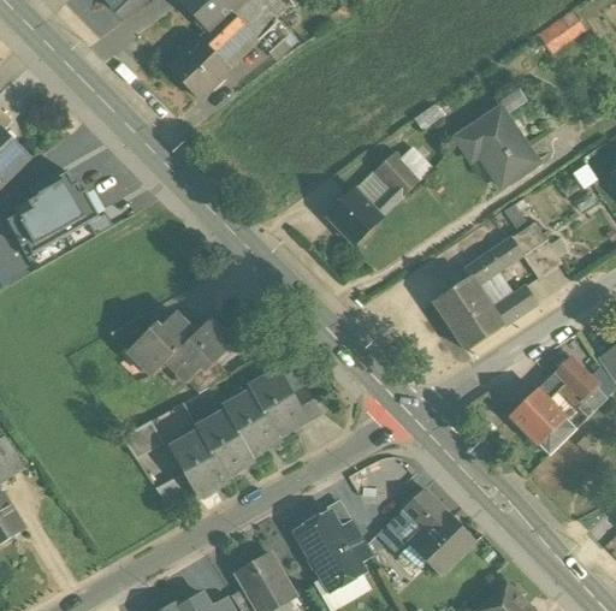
[(182,0),(195,15),(195,19),(201,27),(206,27),(209,29),(231,10),(241,0),(182,0)]
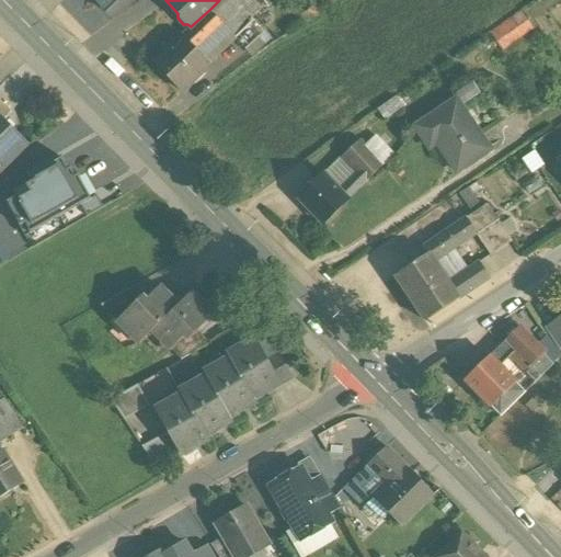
[(219,0),(210,9),(222,21),(236,35),(247,24),(243,21),(260,6),(254,0),(219,0)]
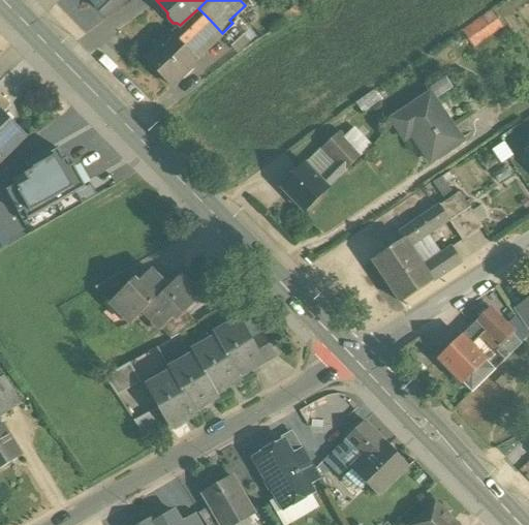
[(180,25),(173,32),(184,44),(210,20),(198,8),(180,25)]
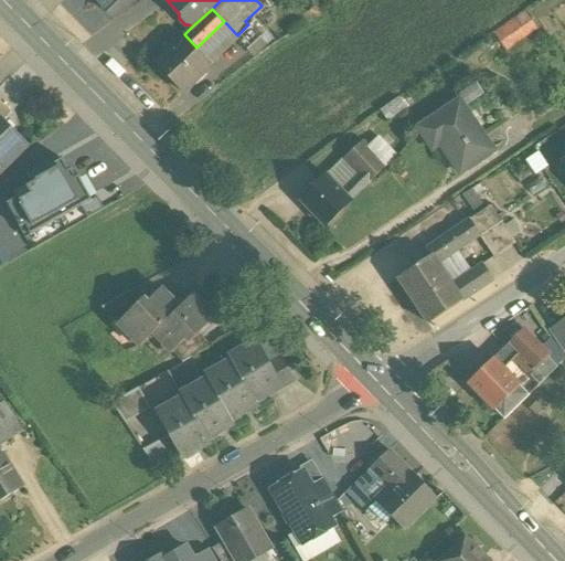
[(524,9),(492,32),(503,49),(536,25),(524,9)]
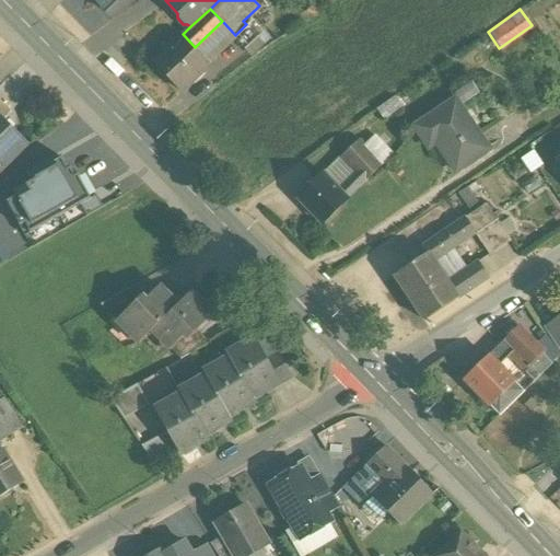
[(222,21),(195,47),(209,62),(236,36),(235,35),(222,21)]
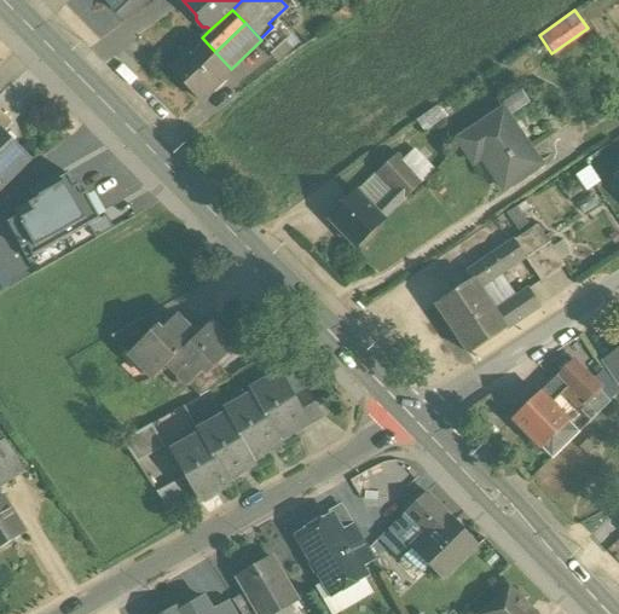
[(202,36),(171,68),(200,99),(231,69),(215,52),(202,38),(202,36)]
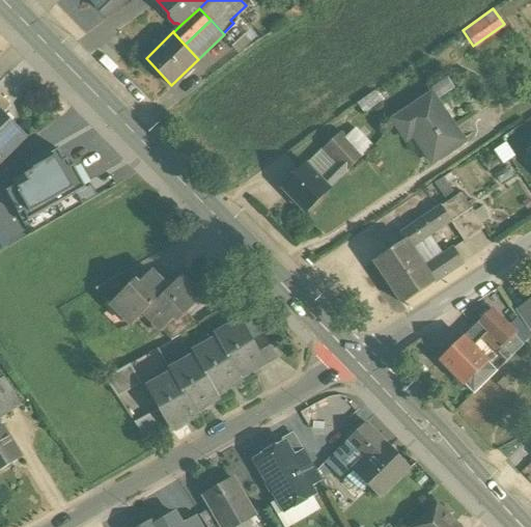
[(373,90),(357,102),(364,111),(380,101),(373,90)]
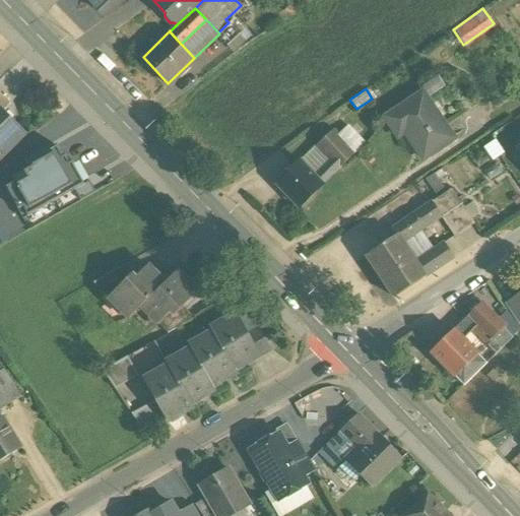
[(421,90),(383,117),(396,136),(402,131),(421,158),(454,136),(444,123),(442,124),(429,106),(431,104),(421,90)]
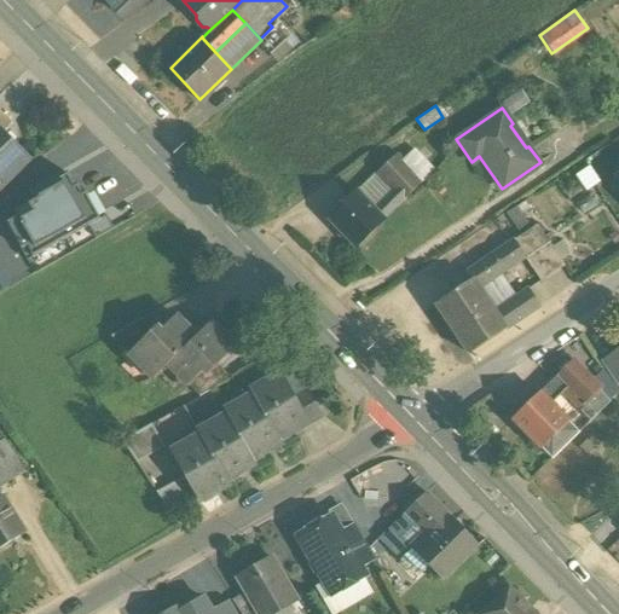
[(0,128),(1,131),(11,120),(0,109),(0,128)]
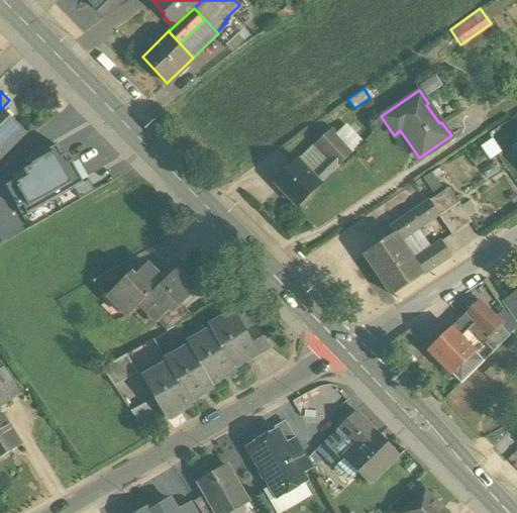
[(0,151),(22,130),(1,109),(0,107),(0,151)]
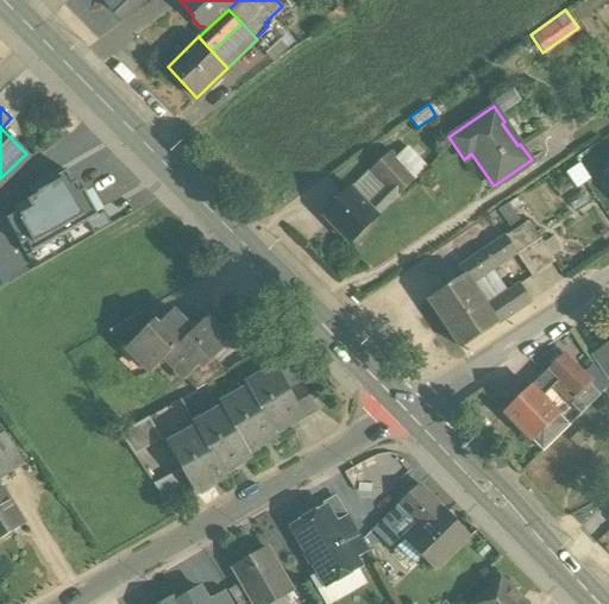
[(413,177),(388,151),(370,169),(387,184),(396,195),(413,177)]
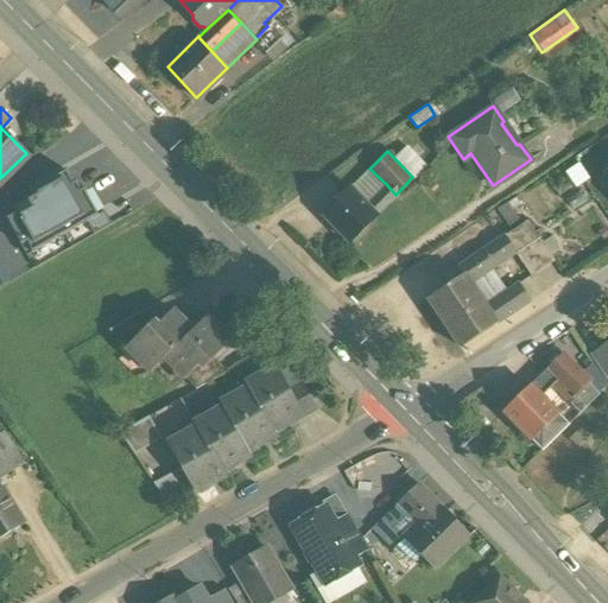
[(27,240),(32,251),(88,220),(99,214),(84,188),(82,189),(76,179),(74,181),(67,169),(45,181),(48,185),(27,196),(30,200),(17,205),(19,209),(7,216),(21,243),(27,240)]
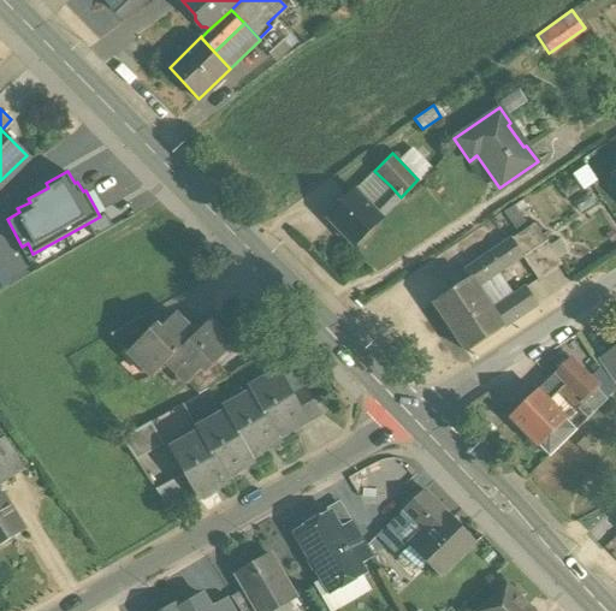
[(391,187),(371,207),(381,217),(401,197),(391,187)]
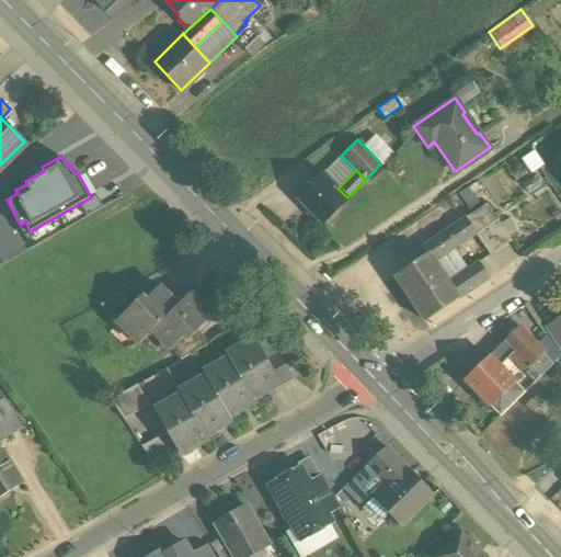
[(338,189),(322,172),(297,197),(321,223),(347,197),(338,189)]
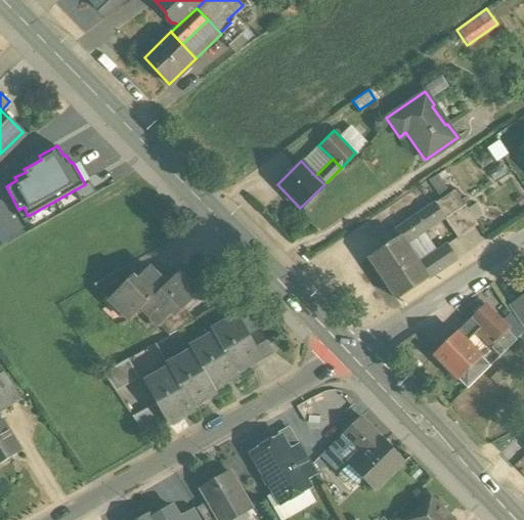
[(448,175),(443,168),(428,178),(440,197),(449,190),(442,179),(448,175)]
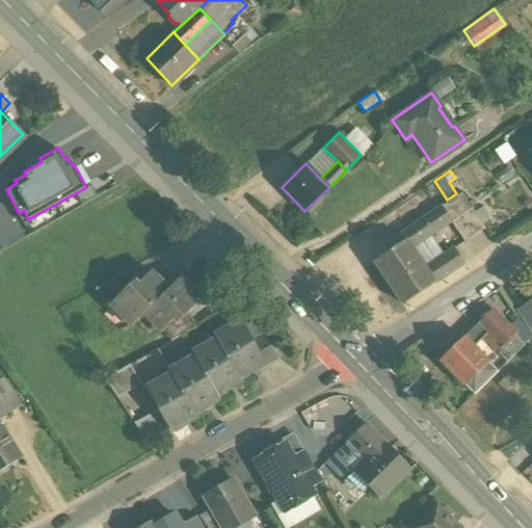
[(86,187),(77,192),(83,203),(99,194),(92,184),(86,187)]
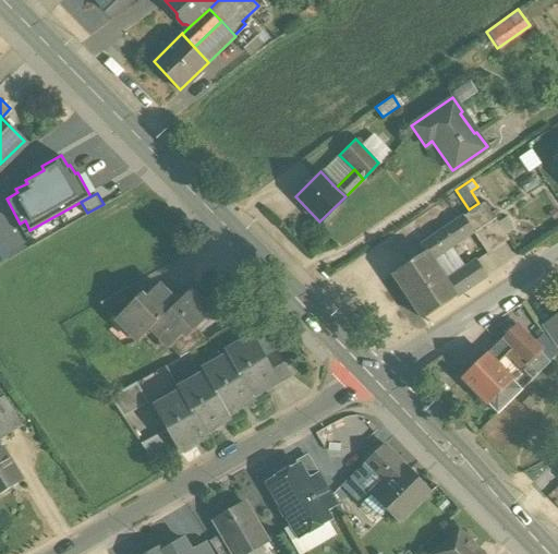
[(507,238),(482,201),(462,215),(472,230),(471,231),(485,253),(507,238)]
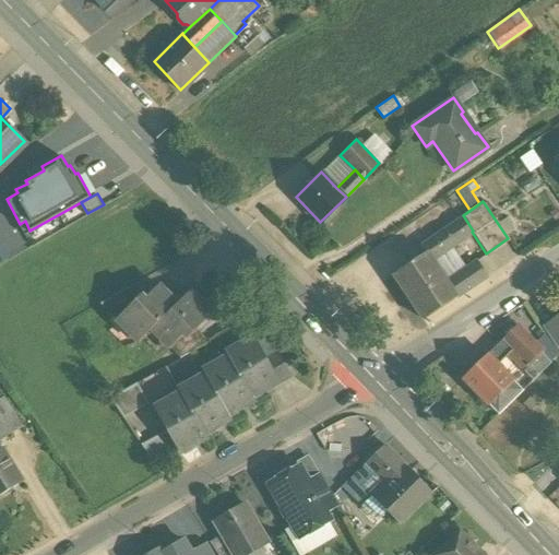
[(463,215),(418,245),(424,252),(425,250),(430,259),(472,232),(473,231),(463,215)]
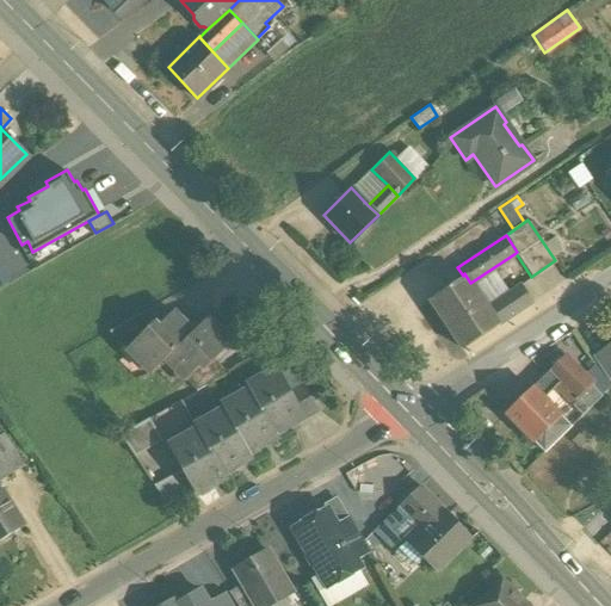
[(470,283),(464,273),(463,276),(427,298),(460,347),(498,323),(486,305),(470,283)]
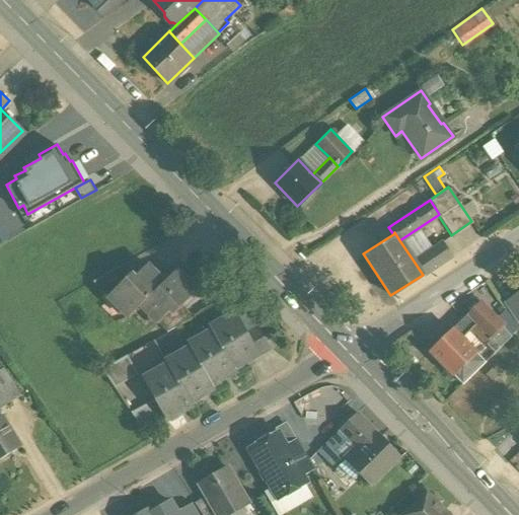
[(440,241),(413,260),(423,275),(450,256),(440,241)]
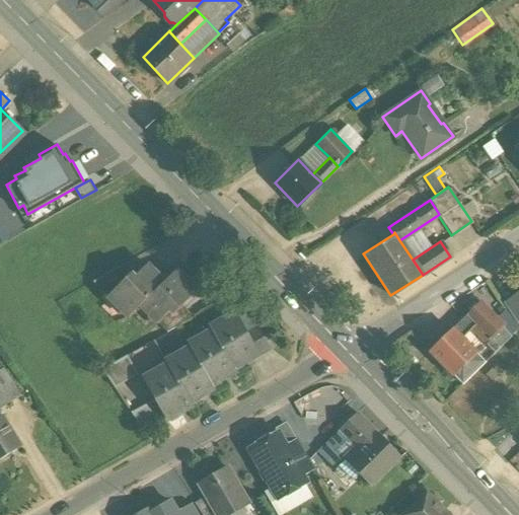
[(147,263),(134,275),(131,272),(128,274),(107,294),(129,315),(141,304),(164,280),(147,263)]
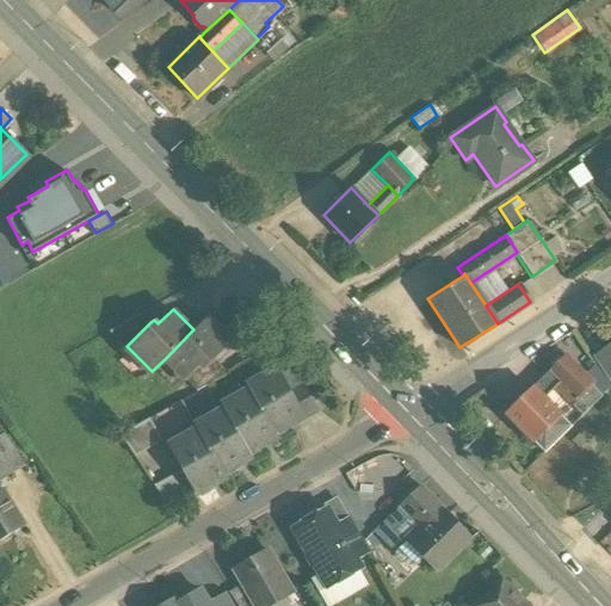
[(140,311),(109,328),(127,346),(150,322),(140,311)]
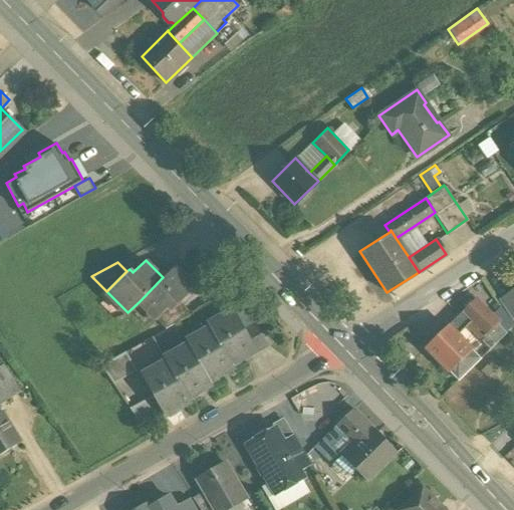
[(163,277),(140,301),(157,318),(170,305),(173,308),(182,300),(196,286),(176,265),(163,277)]
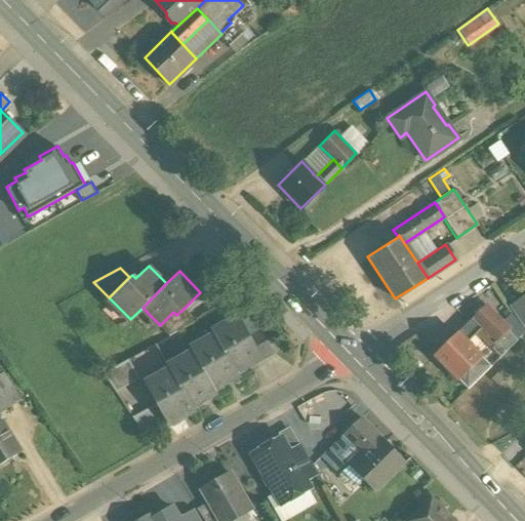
[(524,299),(522,295),(510,305),(521,321),(524,325),(524,324),(524,306),(523,304),(524,302),(524,299)]
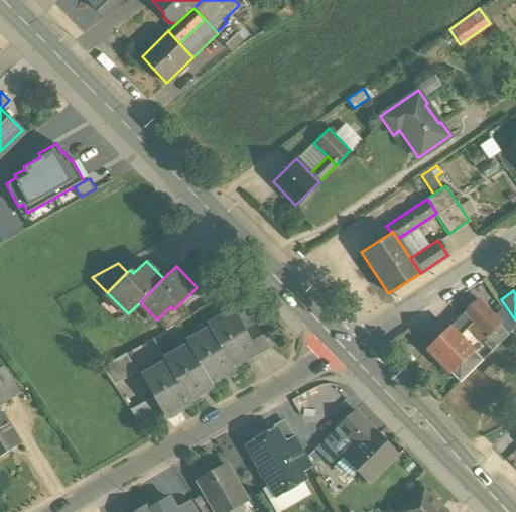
[(503,323),(478,298),(461,315),(470,325),(469,325),(493,349),(510,333),(501,325),(503,323)]
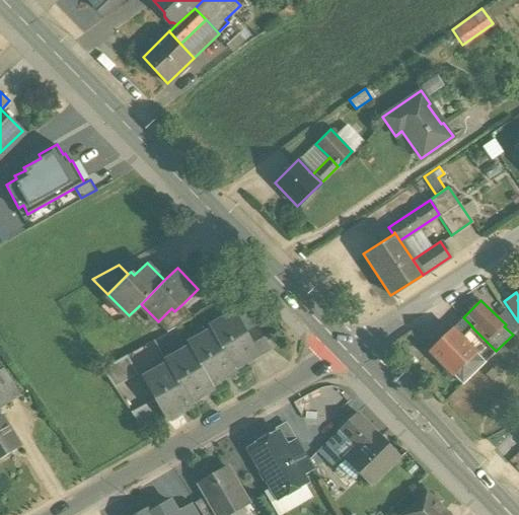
[(183,303),(174,311),(171,308),(158,321),(167,329),(195,314),(183,303)]
